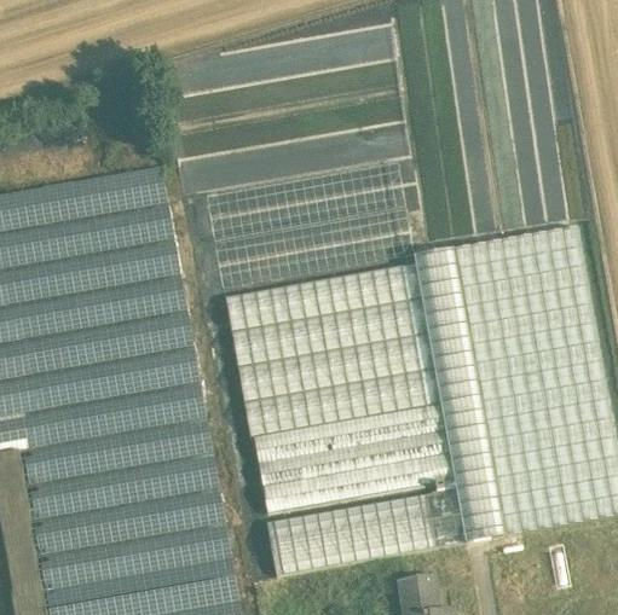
[(397,161),(206,195),(223,288),(414,254),(397,161)]
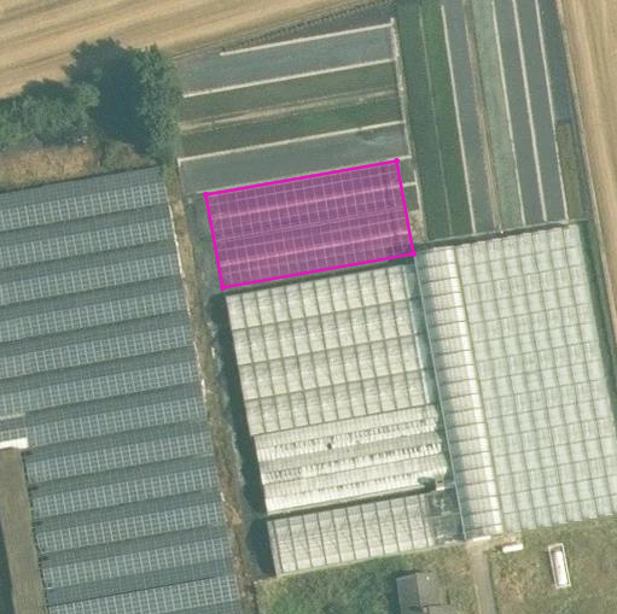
[(161,167),(0,194),(0,452),(15,450),(205,416),(161,167)]
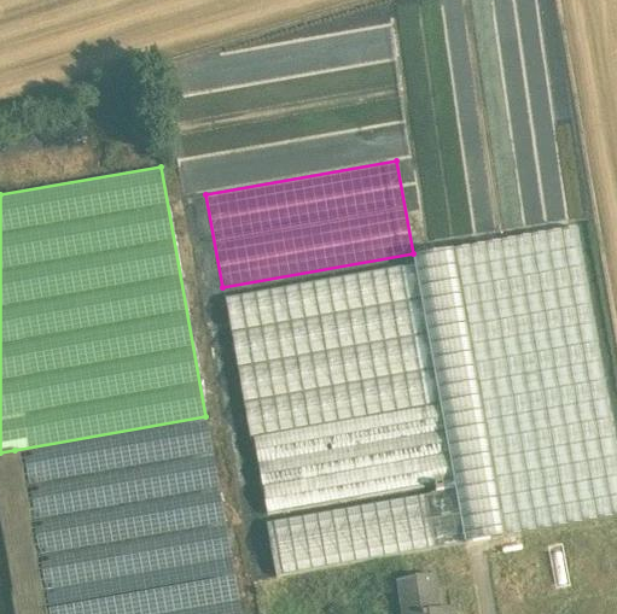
[(616,452),(576,226),(413,255),(414,262),(465,542),(616,514),(616,452)]
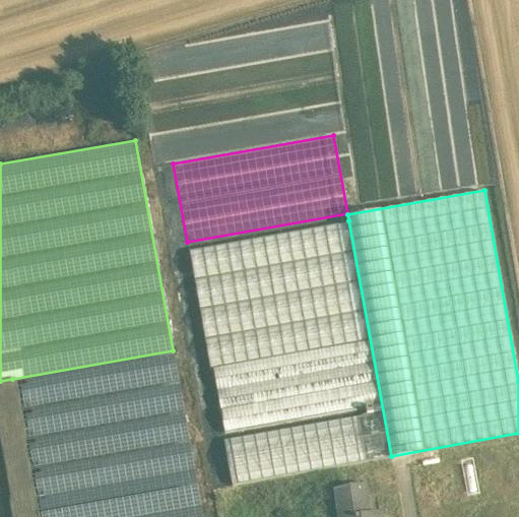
[(367,412),(223,438),(232,485),(391,456),(348,220),(189,249),(210,368),(212,367),(224,431),(366,406),(367,412)]
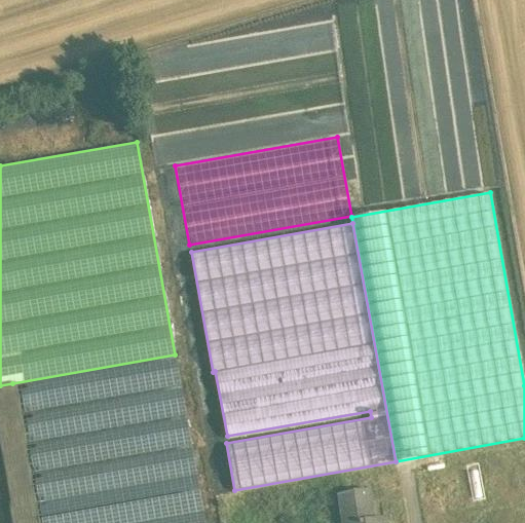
[(175,355),(12,383),(35,502),(196,474),(175,355)]
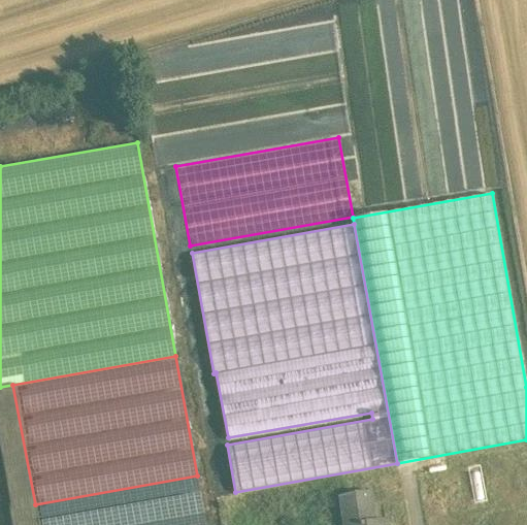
[(38,524),(35,504),(12,385),(0,387),(0,461),(11,524),(38,524)]
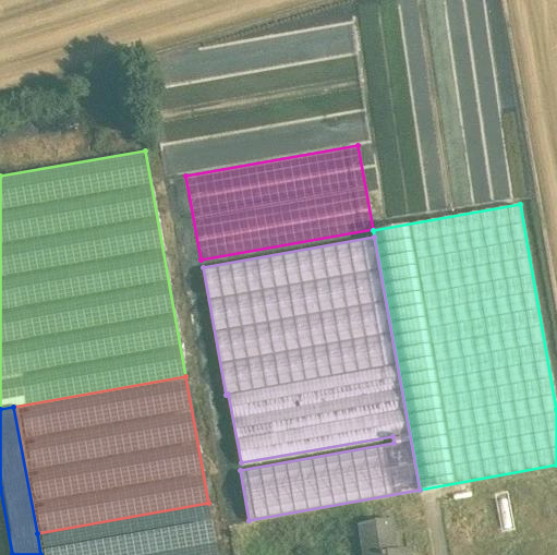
[(507,491),(494,493),(501,530),(513,528),(507,491)]
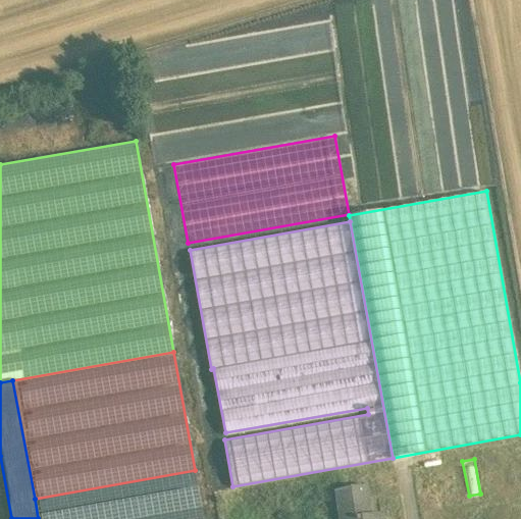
[(203,518),(195,470),(35,499),(38,518),(203,518)]
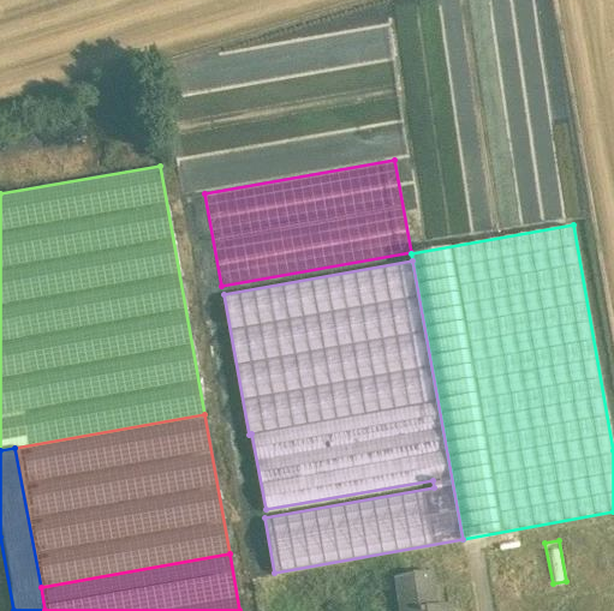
[(435,605),(430,570),(397,575),(401,610),(449,610),(448,603),(435,605)]
